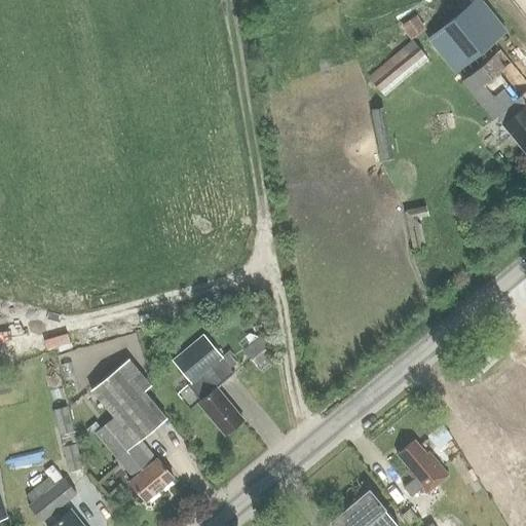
[(525,55),(481,0),(475,0),(427,39),(461,80),(492,119),(521,96),(525,91),(525,55)]
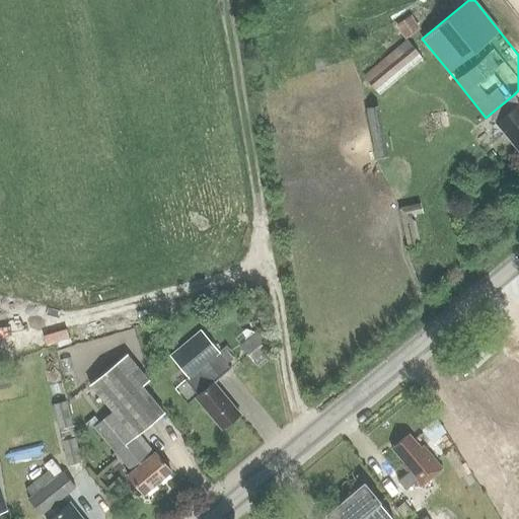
[(418,27),(410,15),(395,25),(403,36),(418,27)]
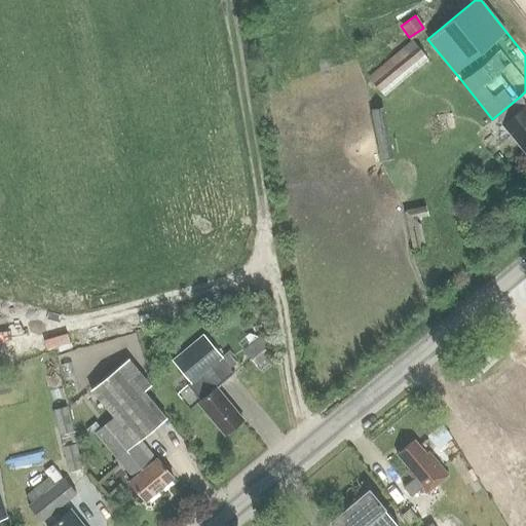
[(368,77),(380,91),(424,54),(412,40),(368,77)]
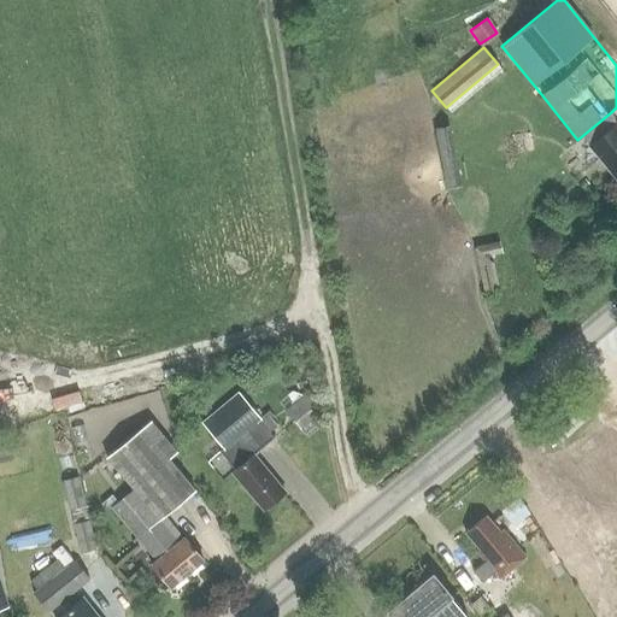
[(586,150),(589,146),(616,180),(616,125),(616,124),(611,112),(577,140),(586,150)]
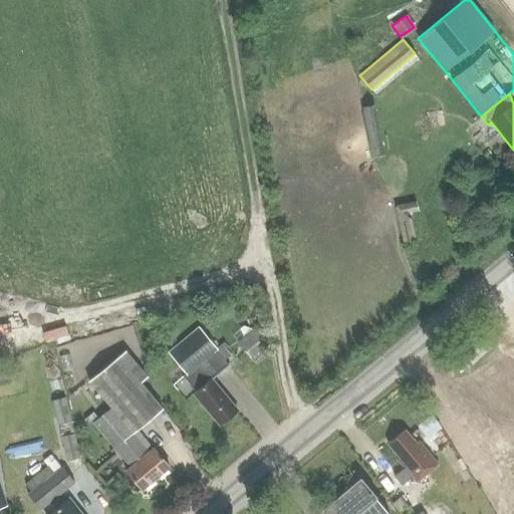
[(370,158),(382,156),(373,103),(361,106),(370,158)]
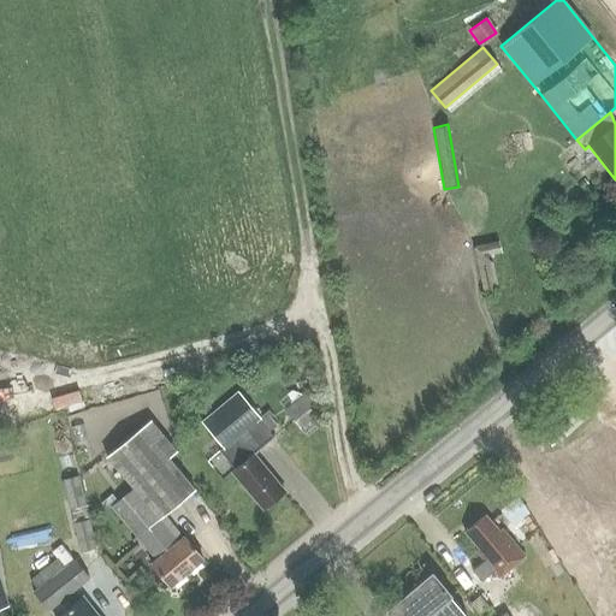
[(496,290),(487,255),(502,252),(498,240),(471,247),(483,292),(496,290)]
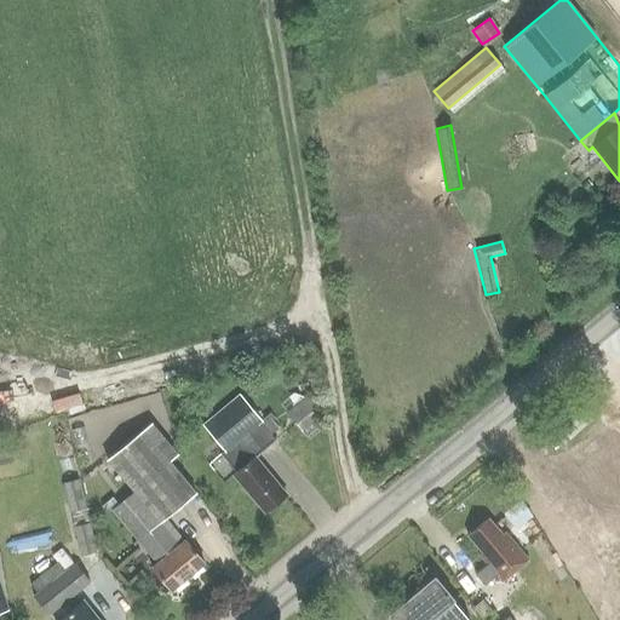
[(57,408),(82,402),(80,391),(55,397),(57,408)]
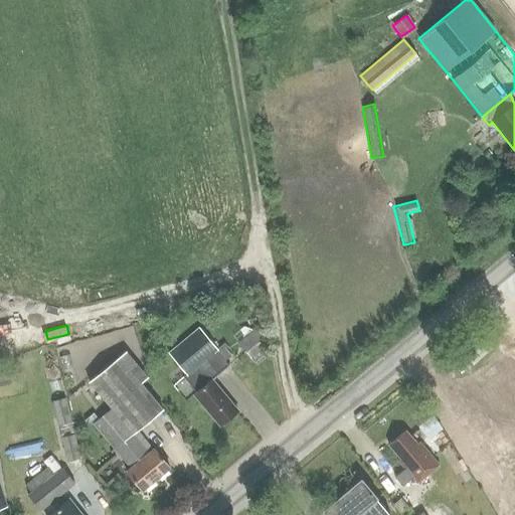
[(196,392),(193,394),(219,425),(237,410),(211,380),(227,366),(215,351),(216,349),(198,328),(168,354),(185,375),(183,377),(196,392)]
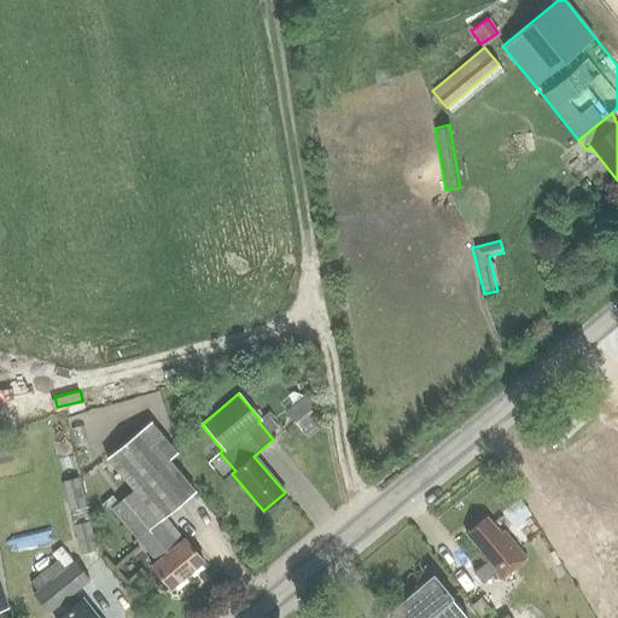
[(314,407),(304,396),(285,410),(295,423),(314,407)]
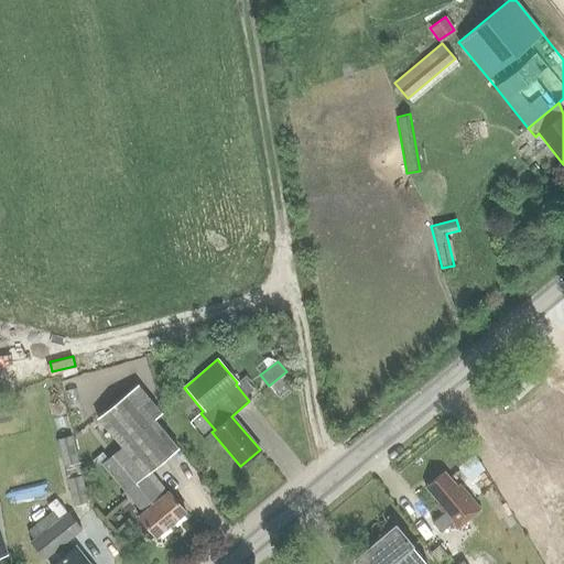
[(155,538),(185,512),(167,491),(166,492),(149,472),(177,448),(155,421),(161,416),(137,388),(97,420),(121,448),(101,464),(143,512),(138,517),(155,538)]
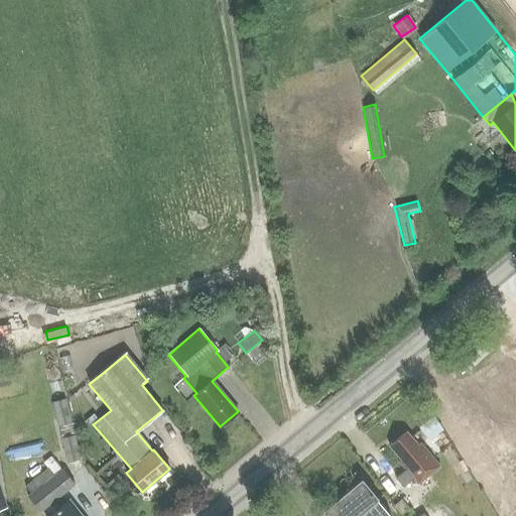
[(6,363),(0,364),(0,386),(11,384),(6,363)]
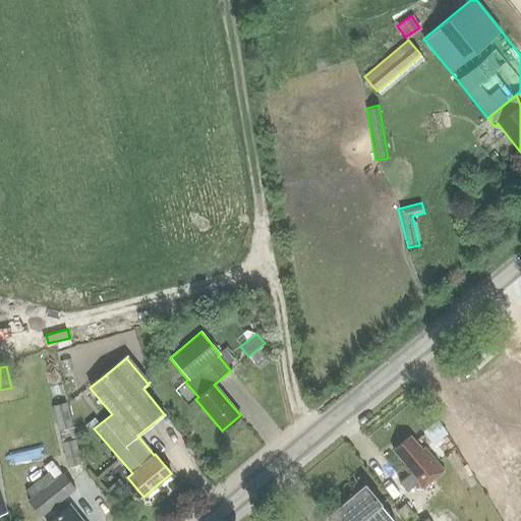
[(58,430),(72,426),(66,402),(52,405),(58,430)]
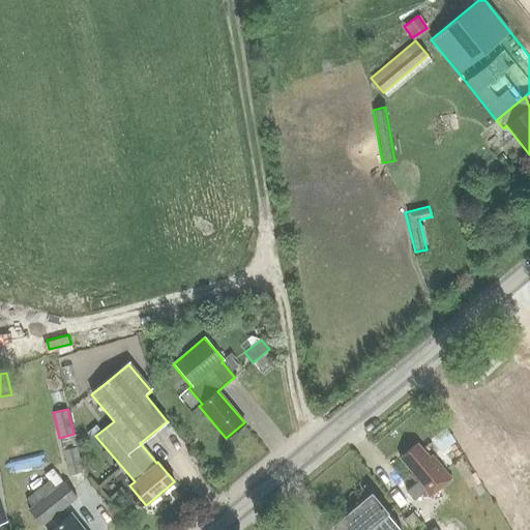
[(429,498),(451,478),(432,455),(429,458),(417,443),(400,458),(411,472),(409,474),(416,482),(406,492),(408,494),(400,501),(405,507),(423,492),(429,498)]
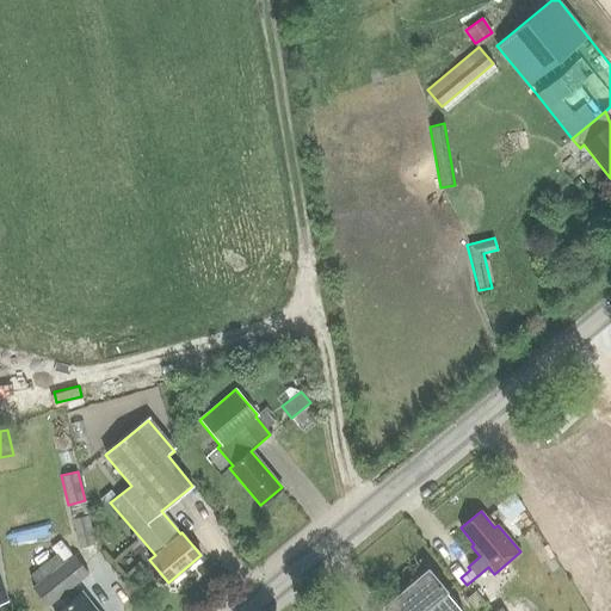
[(94,543),(87,514),(72,518),(79,548),(94,543)]
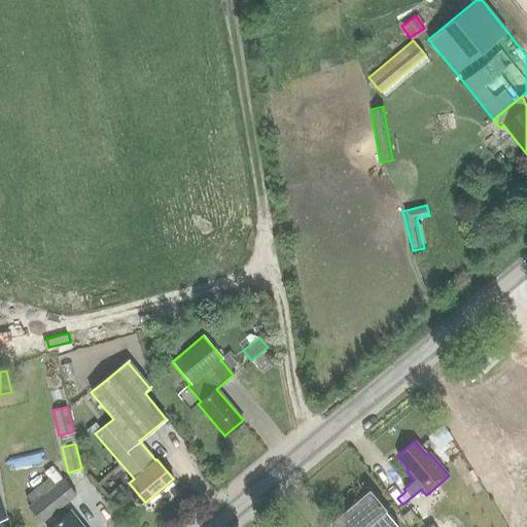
[(526,481),(526,461),(512,471),(520,486),(526,481)]
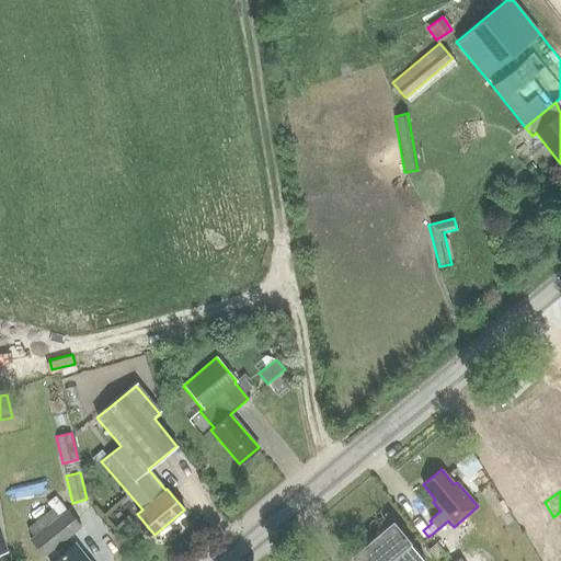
[(52,510),(27,528),(34,536),(30,539),(44,557),(81,527),(68,510),(58,517),(52,510)]
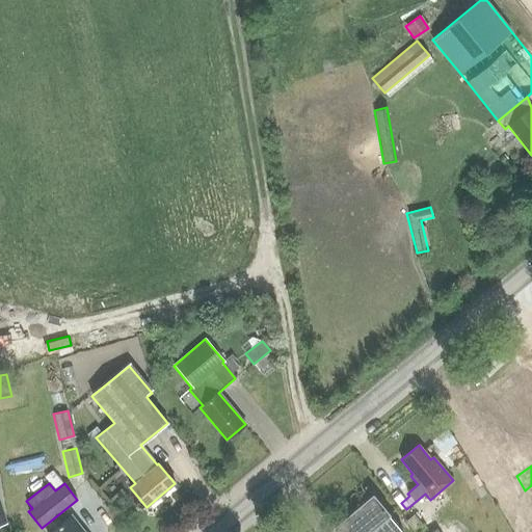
[(383,531),(379,527),(376,530),(374,527),(389,514),(372,496),(334,528),(337,531),(383,531)]
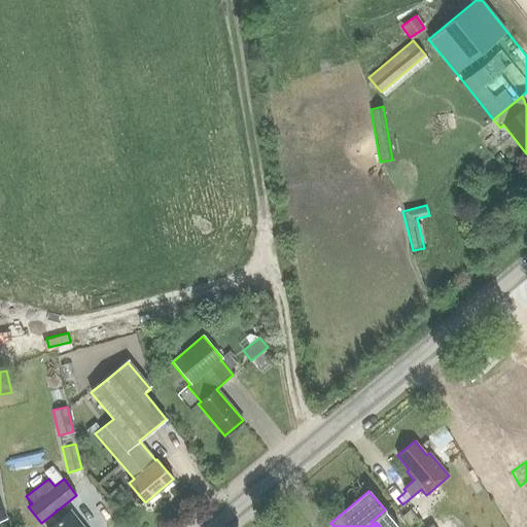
[(83,526),(70,511),(49,526),(83,526)]
